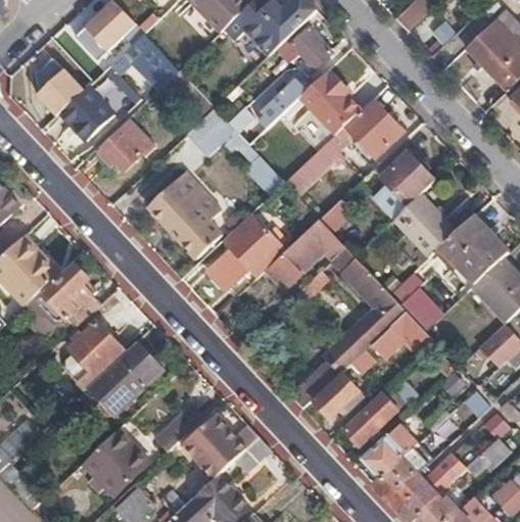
[(252,0),(187,0),(219,33),(252,0)]
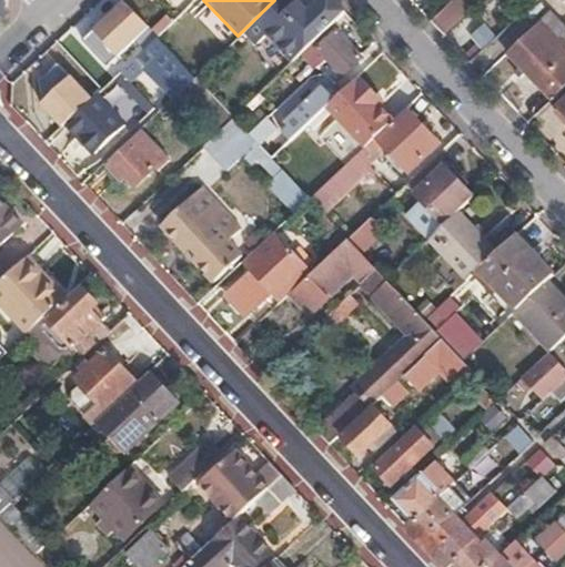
[(289,63),(343,11),(331,0),(316,0),(304,11),(292,0),(274,0),(238,36),(250,49),(263,39),(289,63)]
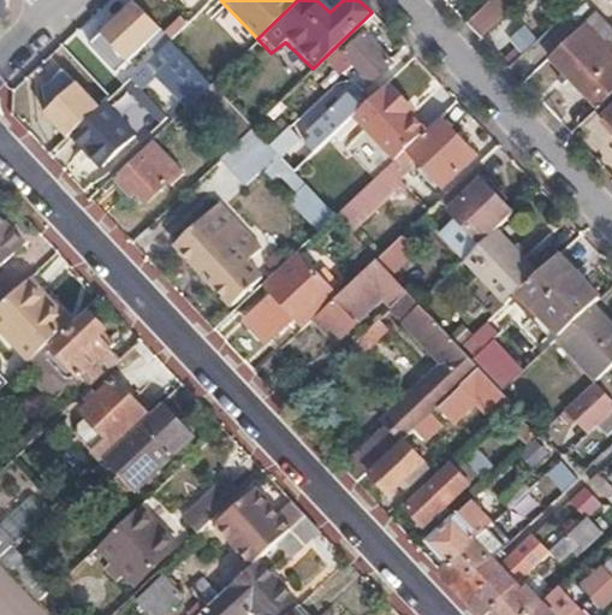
[(510,21),(491,0),(487,0),(463,24),(483,46),(510,21)]
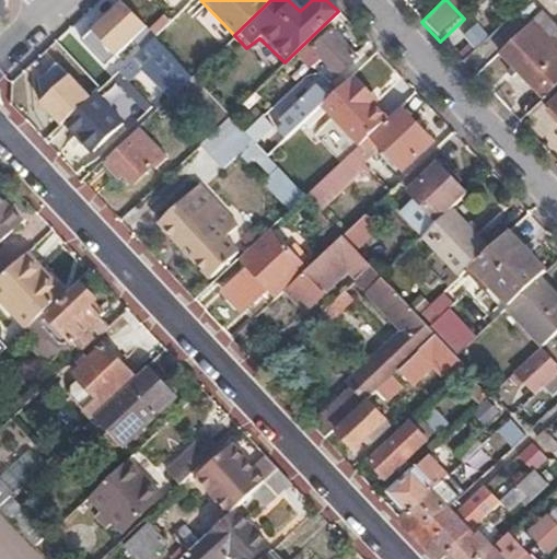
[(556,28),(541,12),(531,22),(548,39),(538,48),(553,63),(556,59),(556,28)]
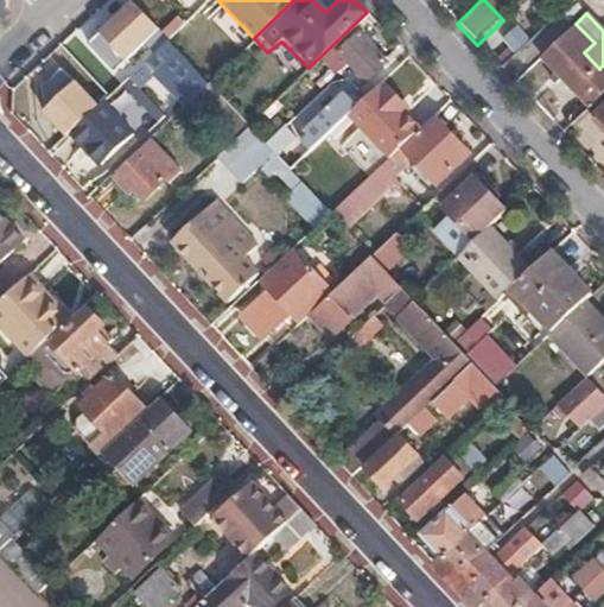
[(177,51),(194,36),(182,23),(165,38),(177,51)]
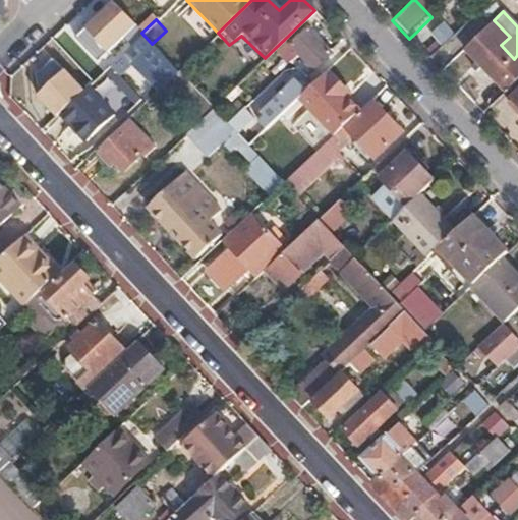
[(443,20),(429,32),(441,45),(454,34),(443,20)]
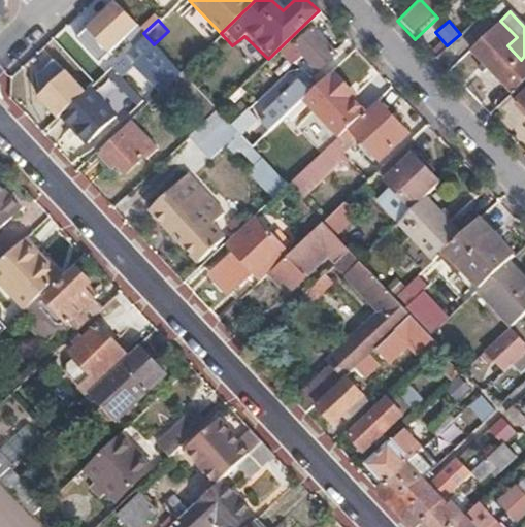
[(521,60),(507,45),(517,37),(500,21),(469,50),(480,61),(489,71),(498,80),(519,61),(521,60)]
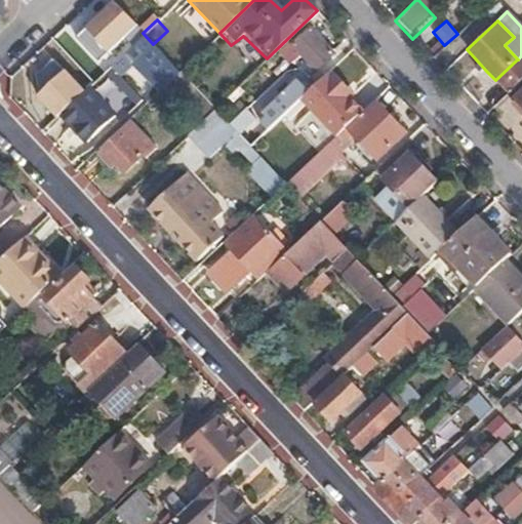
[(120,55),(143,33),(131,22),(108,43),(120,55)]
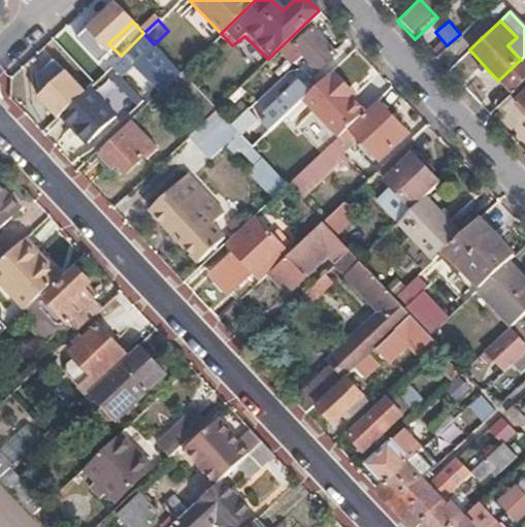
[(332,47),(313,27),(293,43),(303,53),(317,68),(334,51),(332,47)]
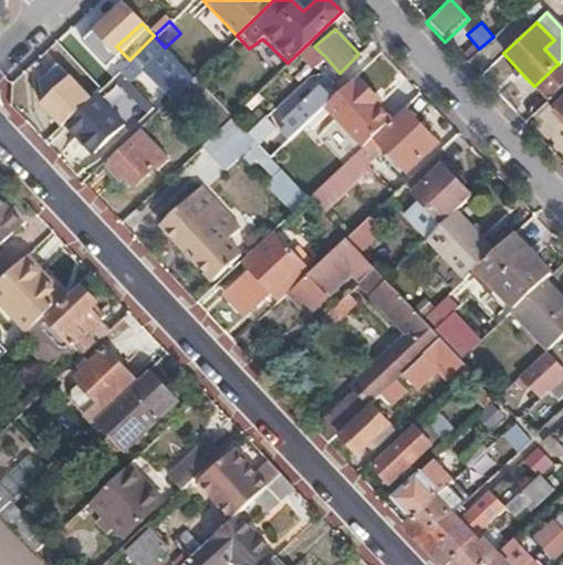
[(165,48),(154,35),(129,60),(117,71),(127,82),(143,67),(171,96),(193,76),(165,48)]
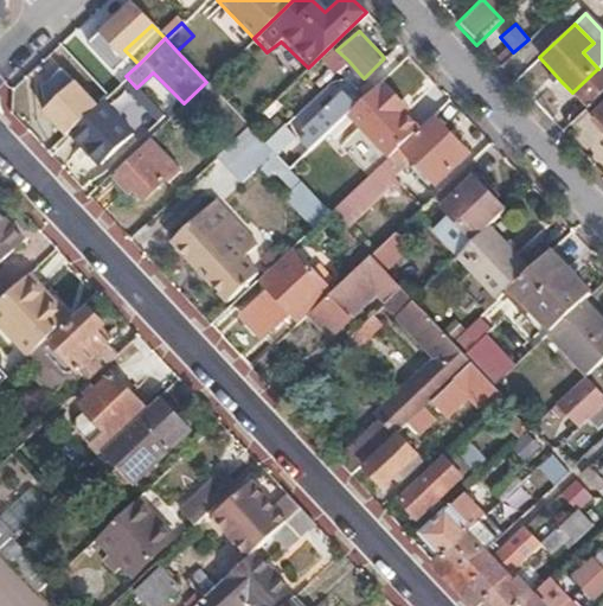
[(126,76),(139,64),(124,50),(94,81),(107,94),(126,76)]
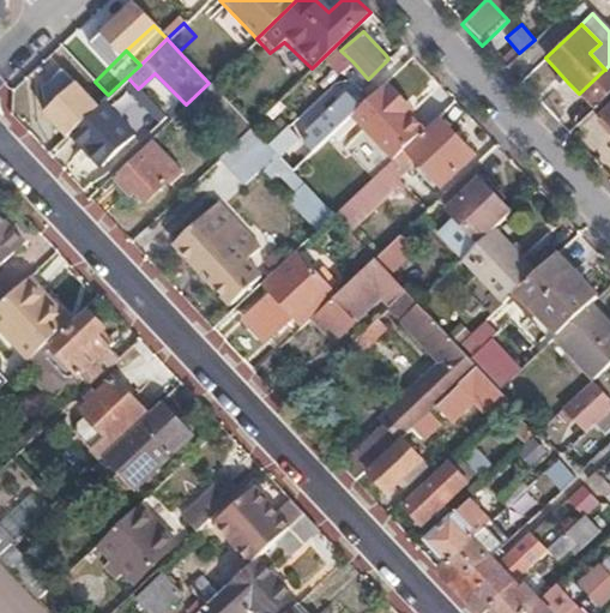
[(95,82),(78,64),(72,70),(89,86),(95,82)]
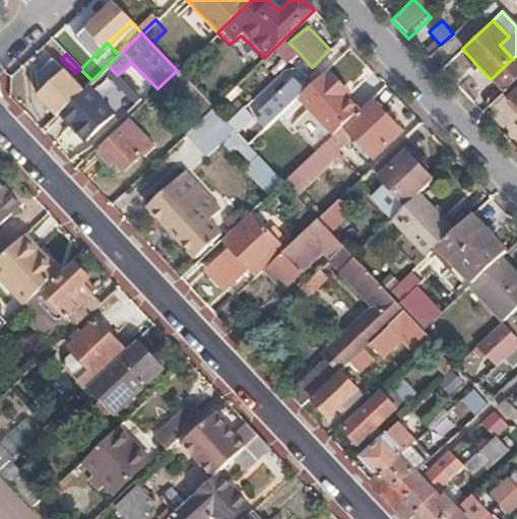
[(85,86),(91,80),(80,69),(75,73),(61,59),(33,86),(48,102),(45,104),(56,115),(58,113),(85,86)]
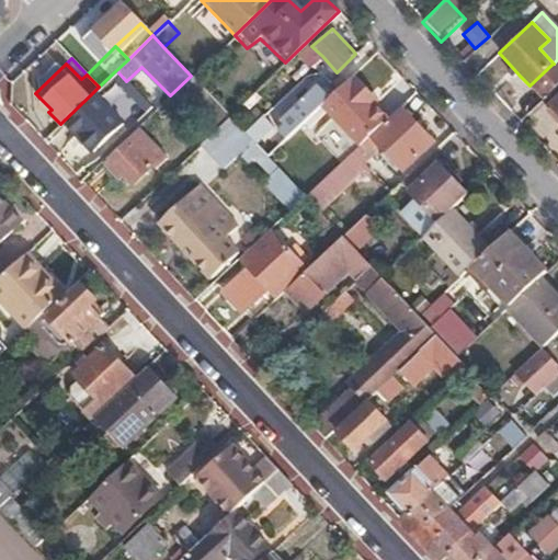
[(520,76),(510,65),(504,71),(513,81),(520,76)]
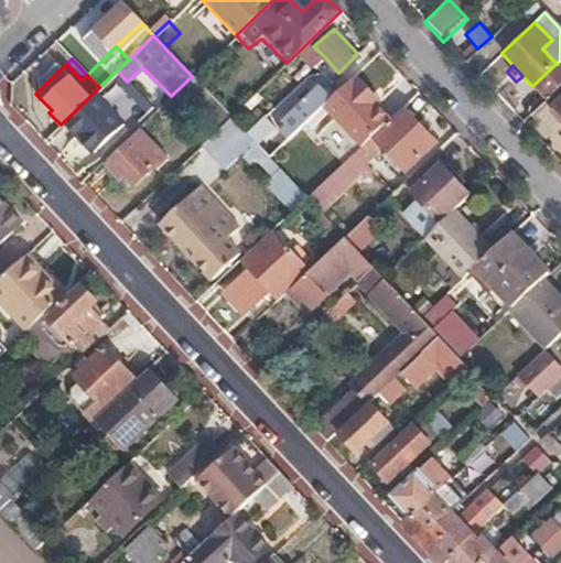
[(545,100),(560,84),(560,73),(554,65),(532,86),(545,100)]
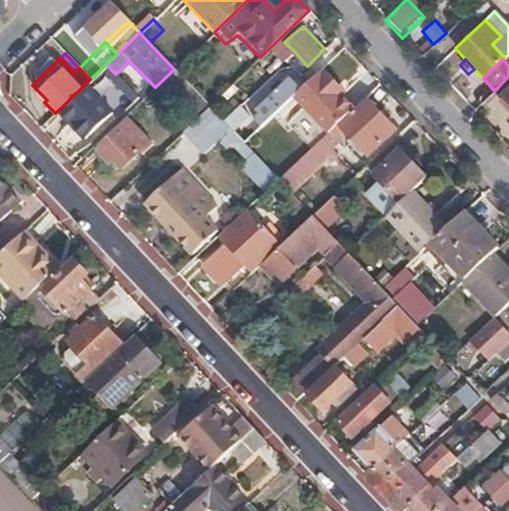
[(338,93),(332,86),(335,83),(322,69),(319,72),(316,70),(299,87),(290,95),(325,131),(336,121),(351,106),(338,93)]
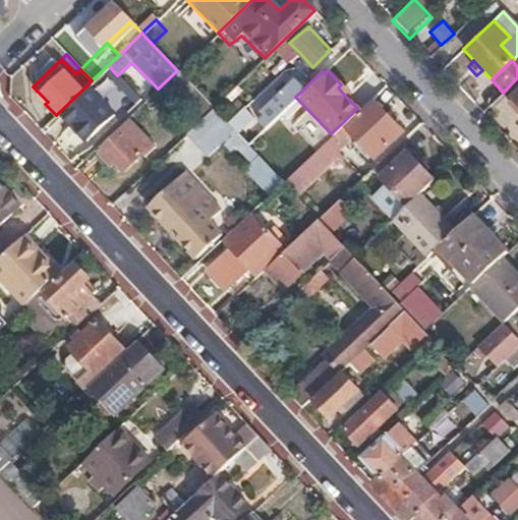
[(295,97),(304,89),(292,76),(256,110),(261,115),(255,120),(263,128),(295,97)]
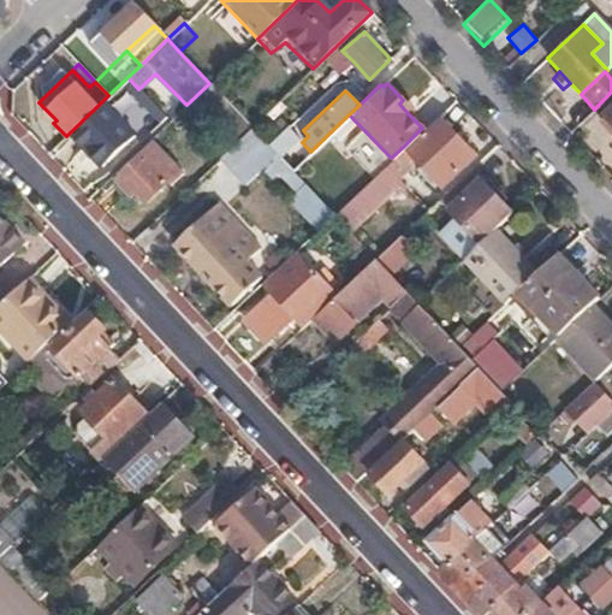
[(411,107),(403,100),(399,104),(406,112),(411,107)]
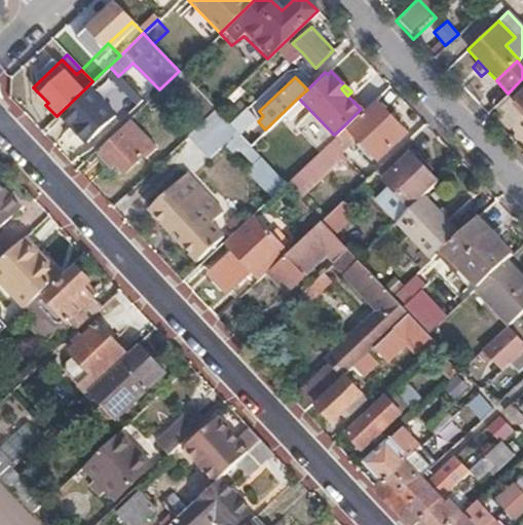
[(84,141),(112,114),(86,87),(59,114),(84,141)]
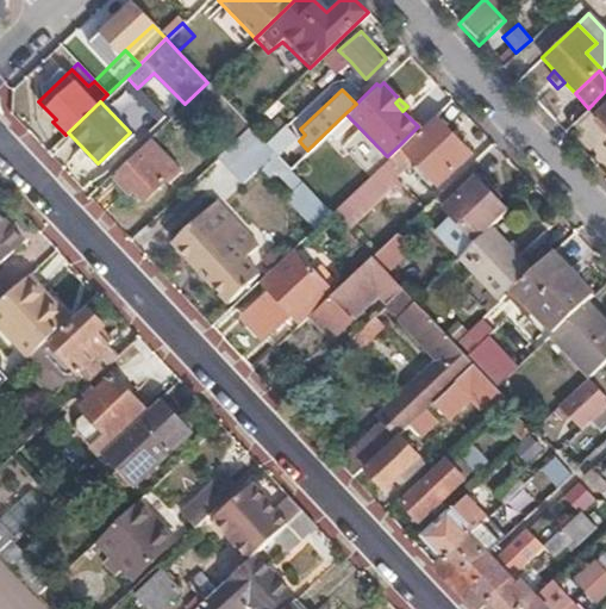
[(469,151),(432,113),(418,126),(400,144),(436,182),(469,151)]
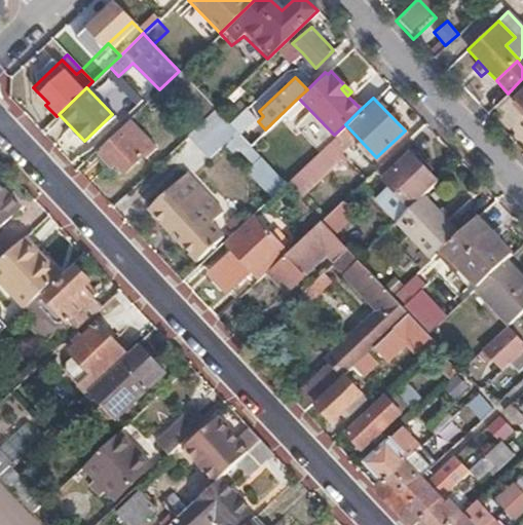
[(522,105),(517,99),(513,104),(522,114),(522,105)]
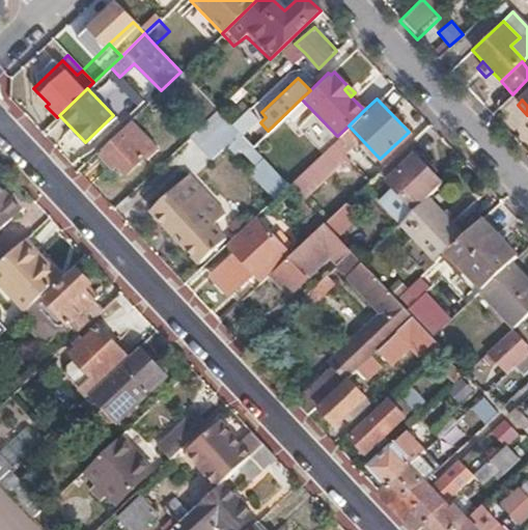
[(252,115),(242,104),(225,119),(235,131),(245,121),(252,115)]
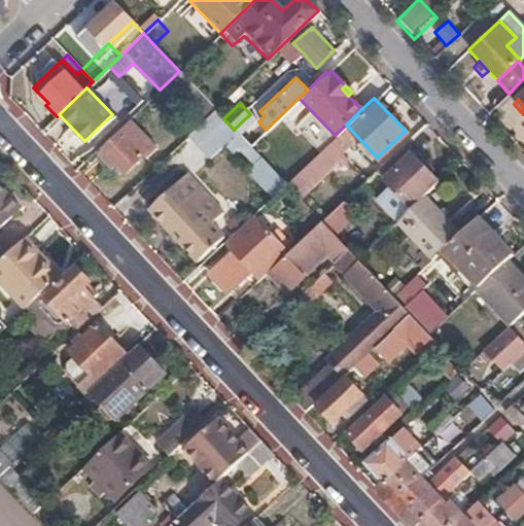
[(234,130),(223,118),(214,109),(193,131),(213,152),(236,132),(234,130)]
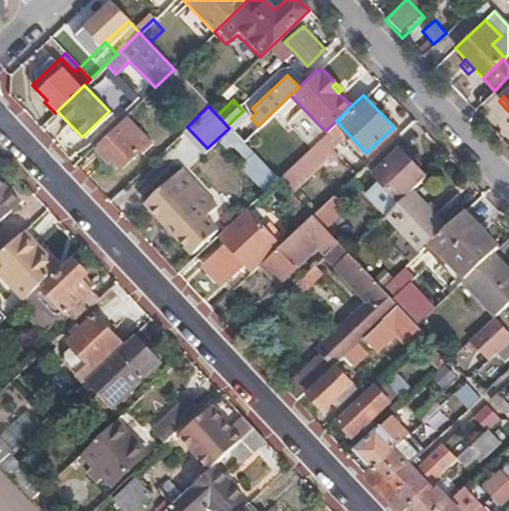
[(250,133),(236,117),(227,126),(229,128),(242,141),(250,133)]
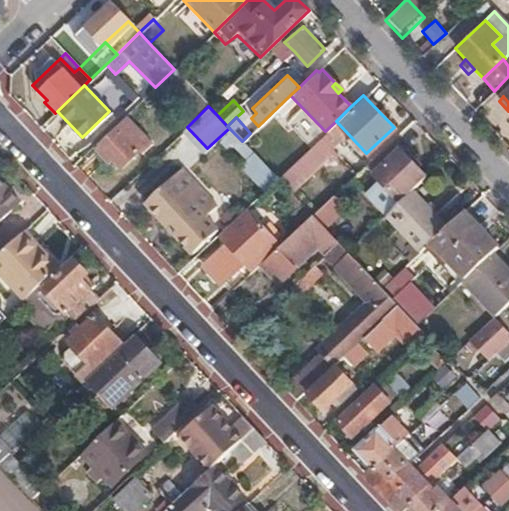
[(98,145),(118,168),(148,140),(136,127),(122,140),(114,131),(98,145)]
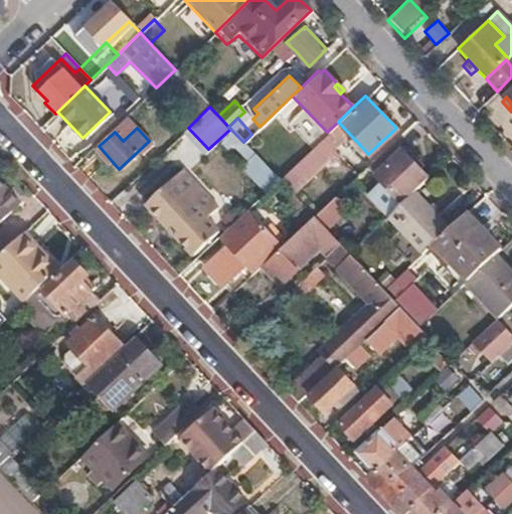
[(291,191),(335,150),(323,136),(278,178),(291,191)]
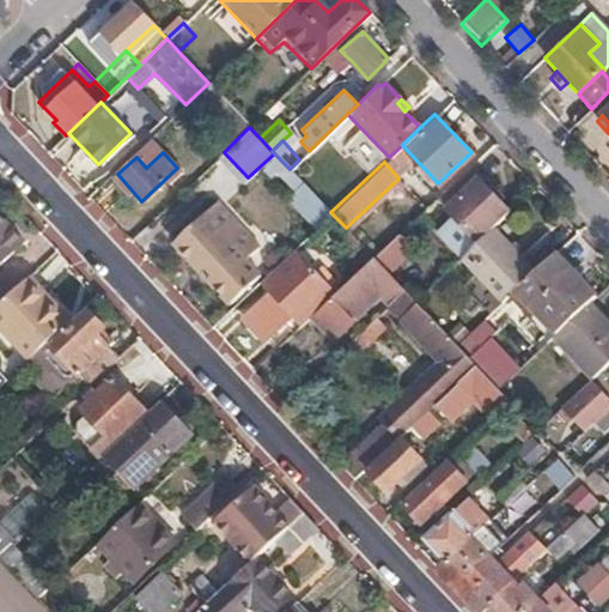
[(509,211),(476,177),(457,195),(475,212),(468,219),(483,236),(495,225),(509,211)]
